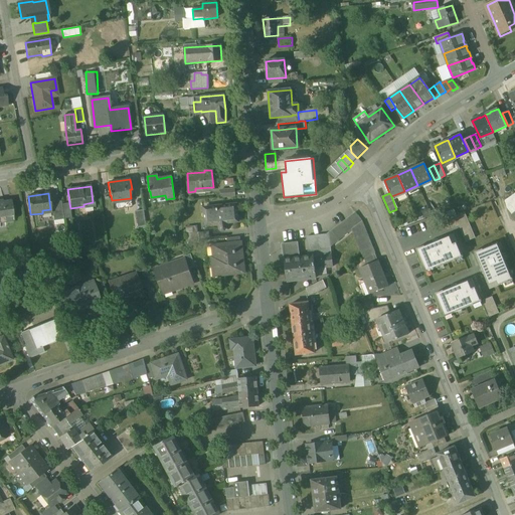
[(10,201),(0,202),(0,216),(12,215),(10,201)]
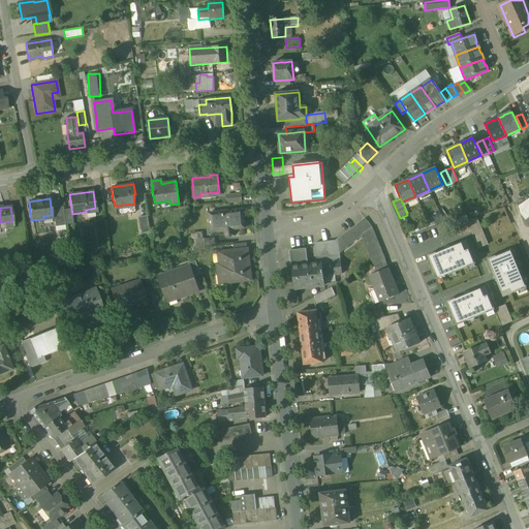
[(71,209),(63,210),(65,223),(73,222),(72,214),(71,209)]
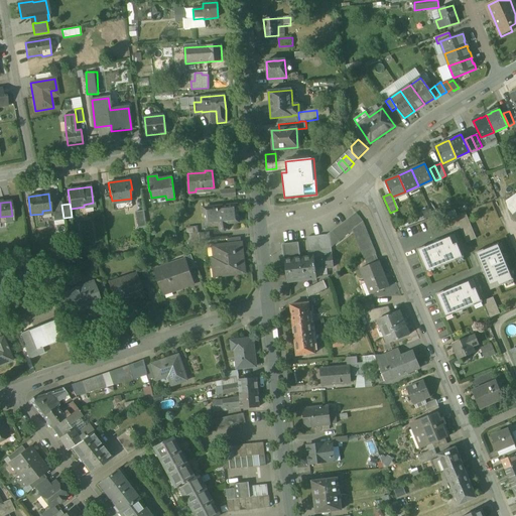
[(237,205),(205,208),(206,222),(225,220),(225,223),(238,222),(237,205)]
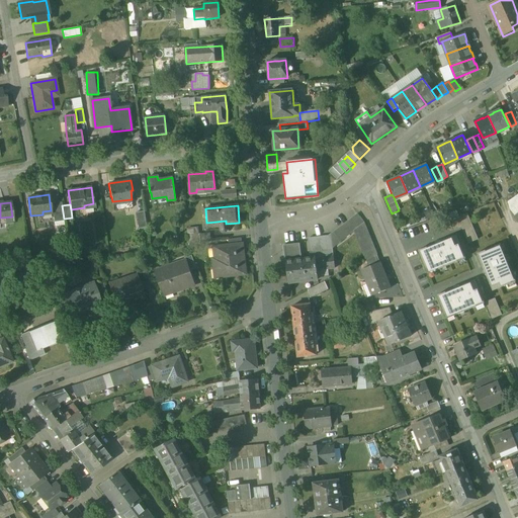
[(145,211),(137,212),(139,229),(147,228),(145,211)]
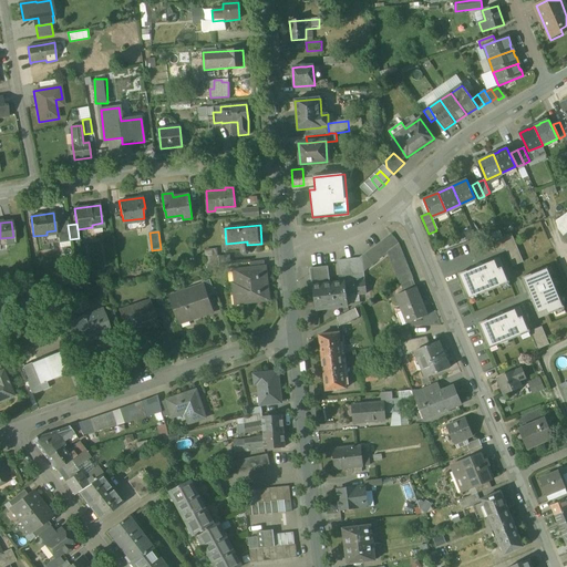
[(495,237),(497,249),(506,248),(509,265),(519,263),(513,234),(495,237)]
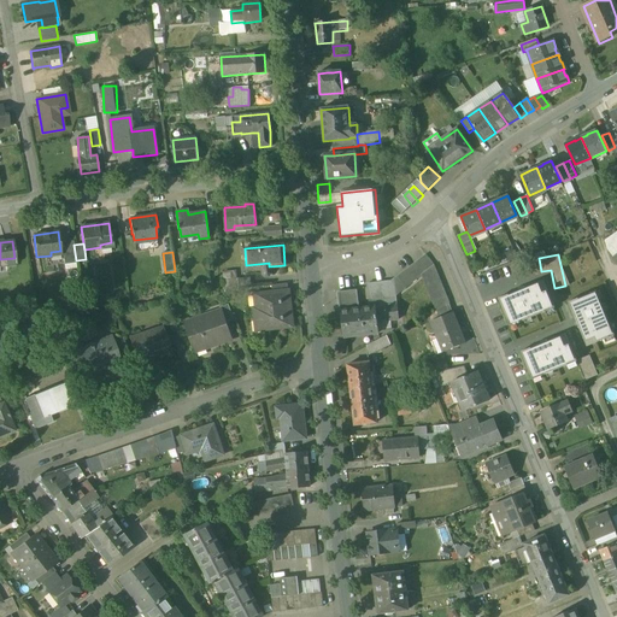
[(427,256),(392,282),(400,293),(423,275),(435,266),(427,256)]
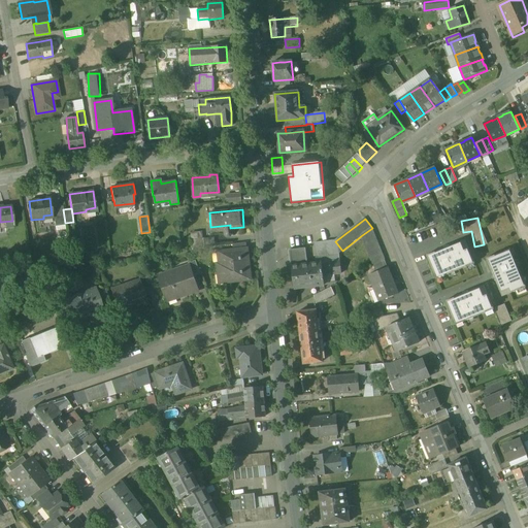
[(385,260),(372,228),(362,235),(373,266),(385,260)]
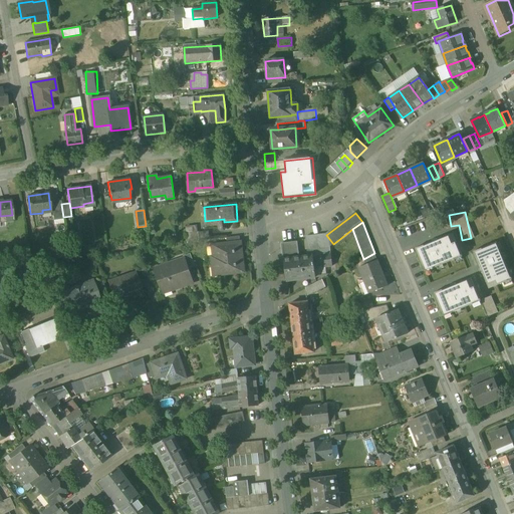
[(198,232),(186,234),(186,242),(199,240),(198,232)]
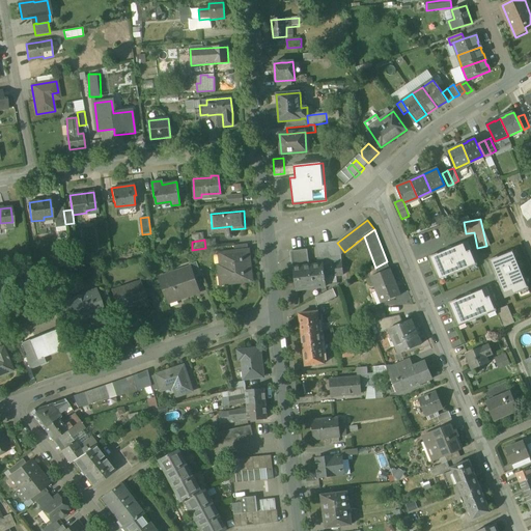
[(336,242),(316,244),(317,257),(341,254),(344,252),(337,243),(336,242)]
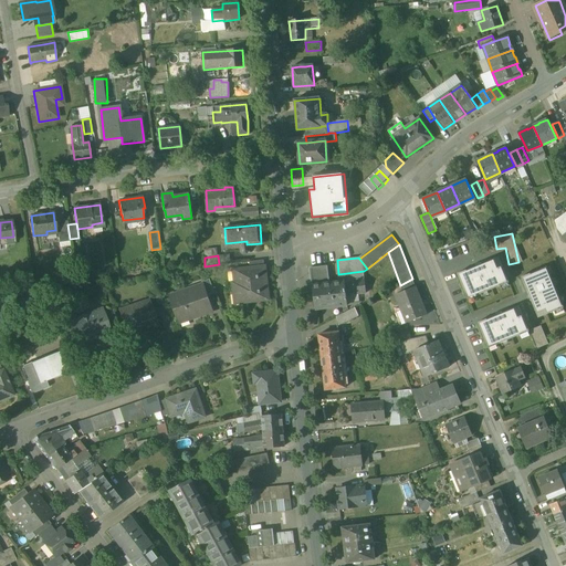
[(459,273),(469,297),(509,282),(503,266),(498,269),(494,260),(459,273)]
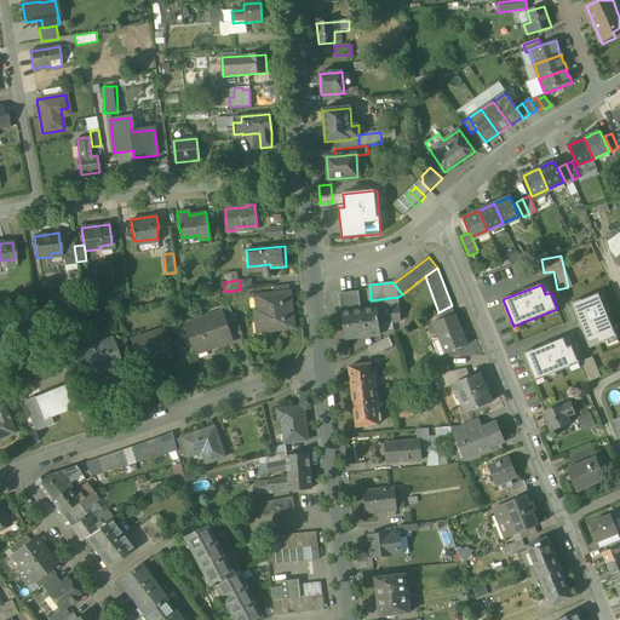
[(274,294),(256,297),(257,310),(254,310),(258,333),(296,329),(291,292),(274,294)]
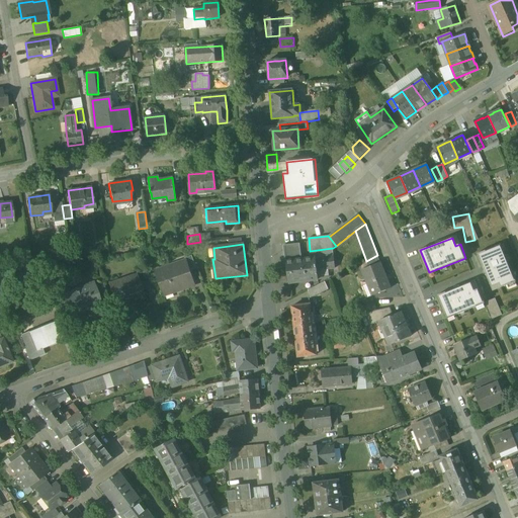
[(299,244),(283,245),(285,261),(301,259),(299,244)]
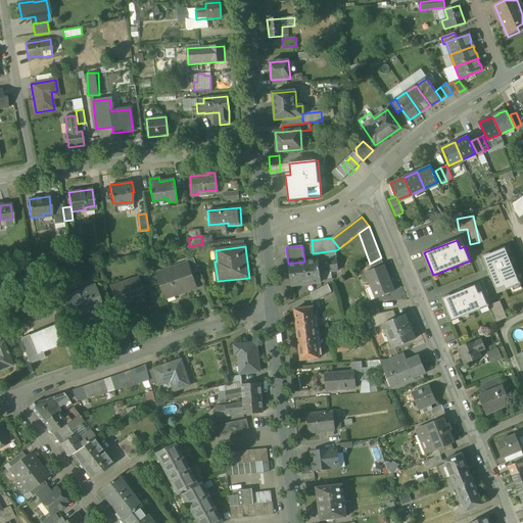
[(498,293),(521,284),(506,247),(483,256),(498,293)]
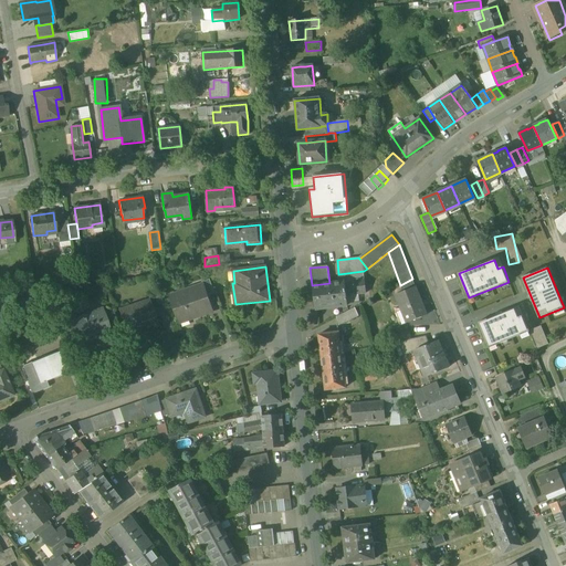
[(329,283),(312,285),(315,311),(347,306),(347,305),(346,296),(358,294),(366,293),(364,271),(338,274),(339,282),(329,283)]
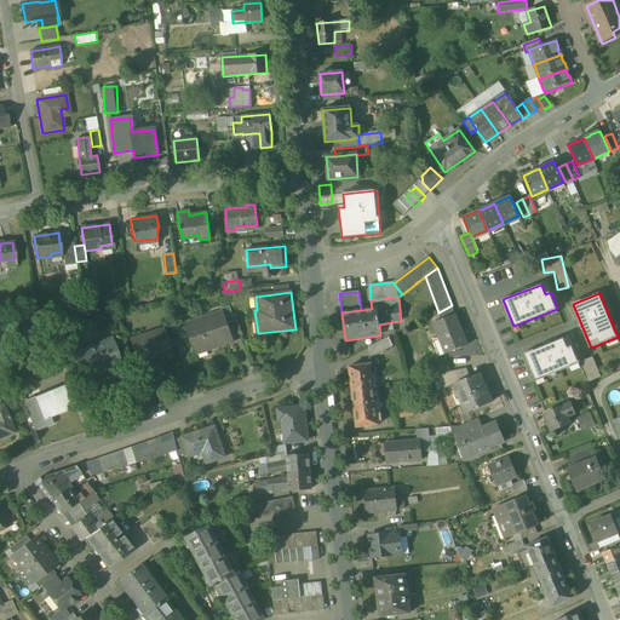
[(229,305),(220,309),(222,313),(223,313),(227,323),(235,321),(229,305)]
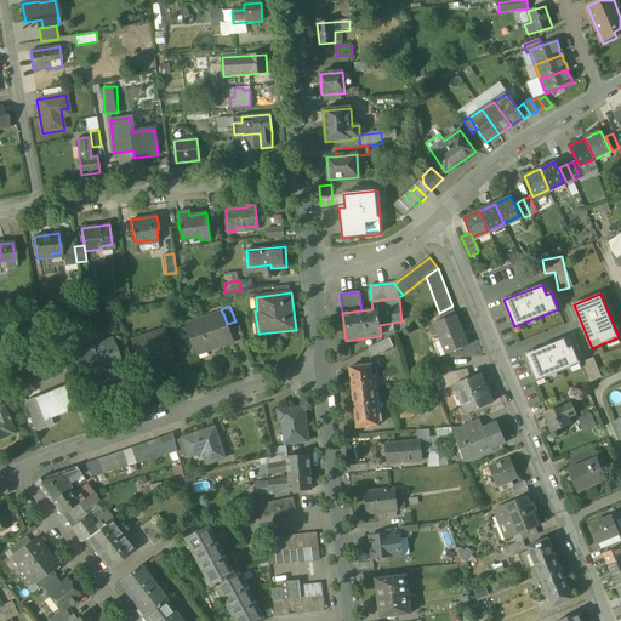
[(453,306),(439,313),(443,320),(456,315),(453,306)]
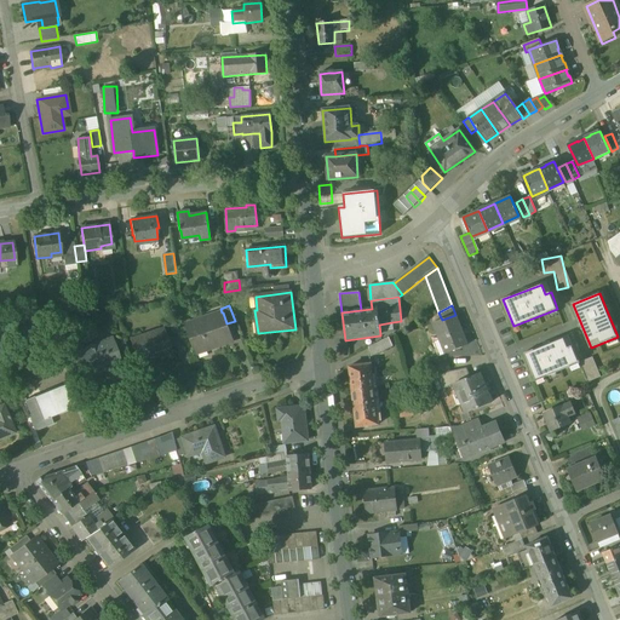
[(222,313),(185,325),(196,354),(229,343),(223,325),(227,323),(223,313),(222,313)]
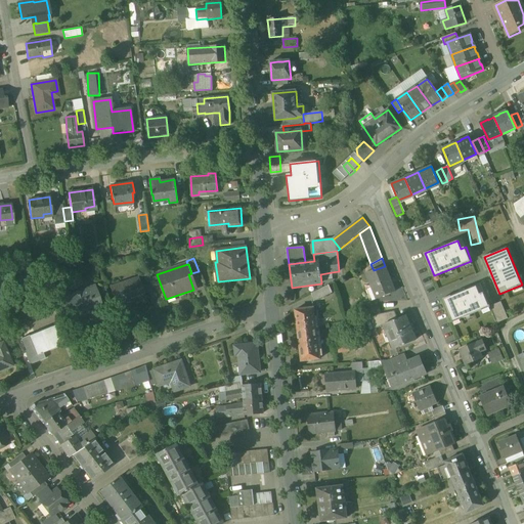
[(374,270),(366,273),(378,301),(396,293),(385,266),(374,270)]
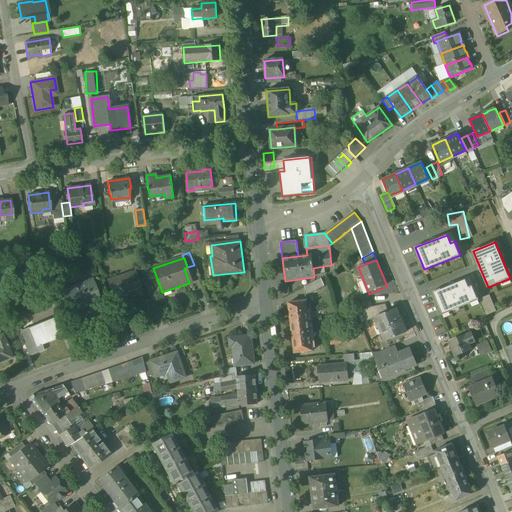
[(149,274),(144,262),(138,264),(142,276),(149,274)]
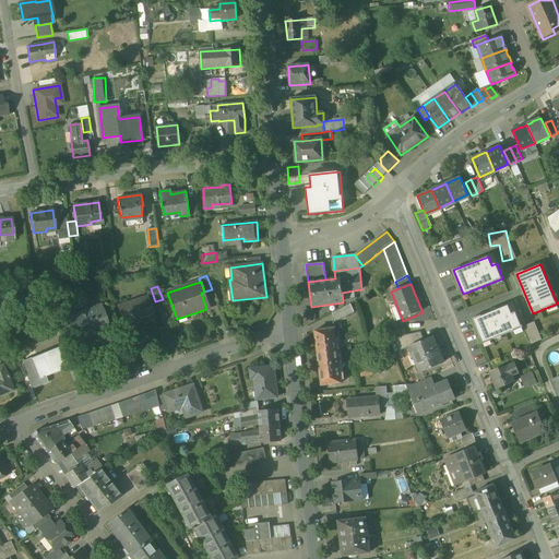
[(354,290),(342,293),(343,301),(355,300),(354,290)]
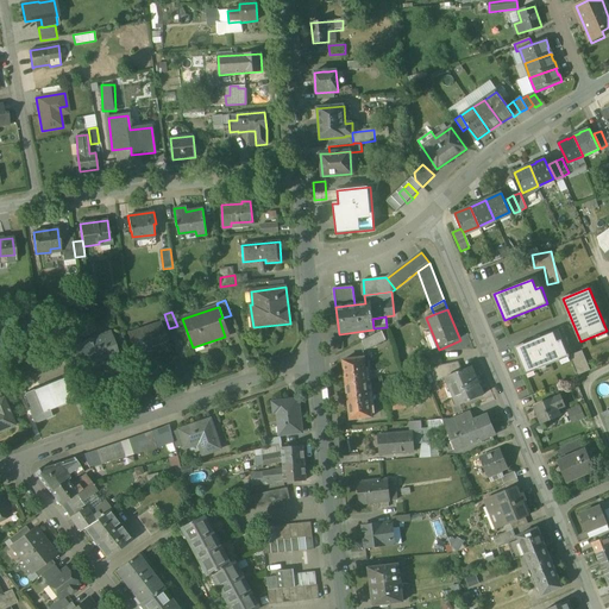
[(158,325),(131,334),(139,358),(151,355),(149,349),(163,344),(165,349),(167,349),(158,325)]
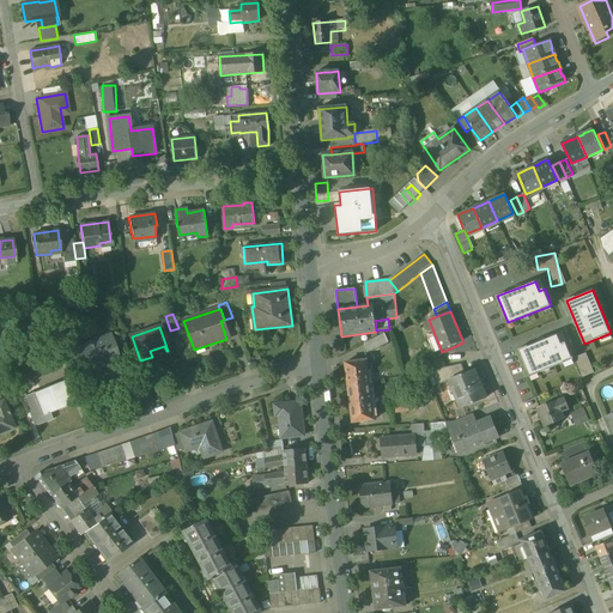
[(384,333),(364,344),(365,354),(389,343),(384,333)]
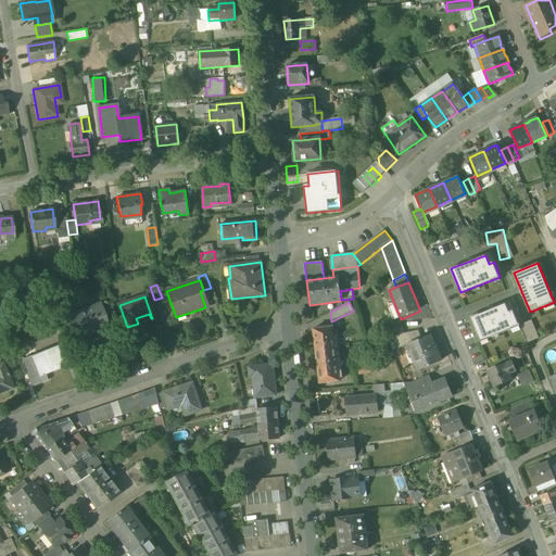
[(93,304),(84,307),(84,308),(78,311),(78,310),(72,312),(70,307),(60,311),(65,324),(75,320),(77,325),(74,326),(78,338),(87,335),(86,330),(105,323),(99,306),(95,307),(93,304)]
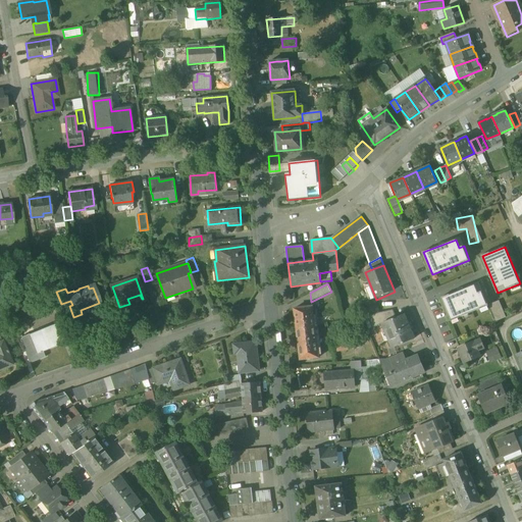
[(441,298),(451,320),(487,306),(481,292),(477,294),(473,285),(441,298)]
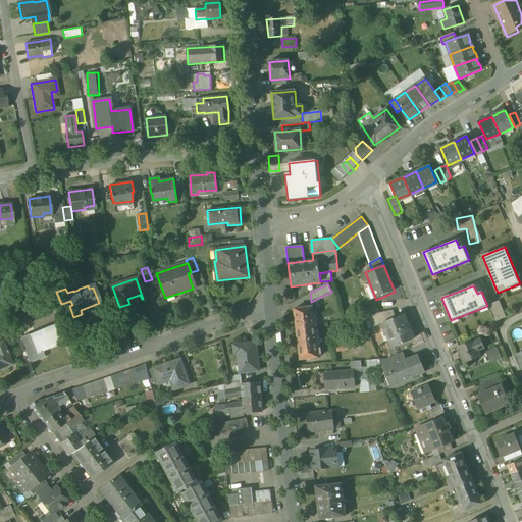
[(498,300),(487,303),(493,320),(504,317),(498,300)]
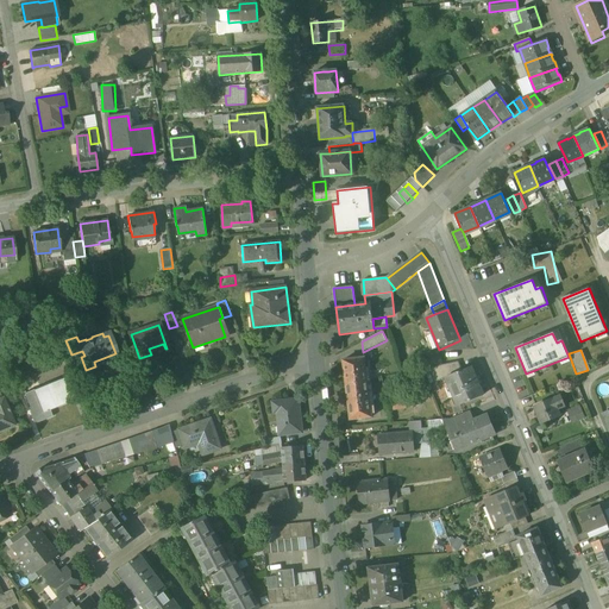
[(365,358),(344,360),(346,383),(368,381),(365,358)]
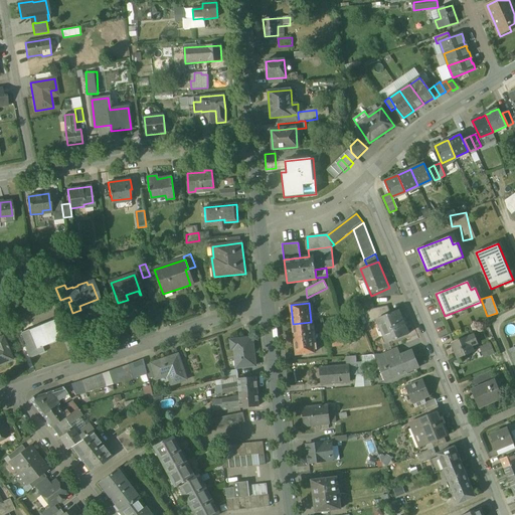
[(387,307),(362,312),(367,325),(378,320),(377,320),(390,315),(387,307)]
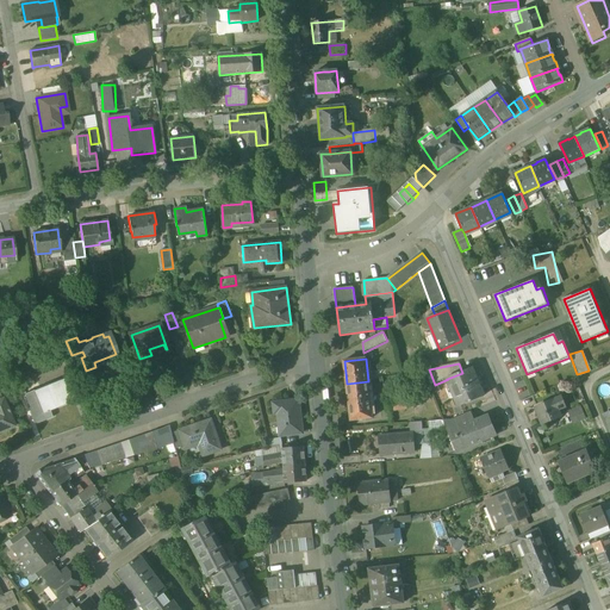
[(462,373),(447,379),(448,379),(459,408),(484,397),(473,368),(462,373)]
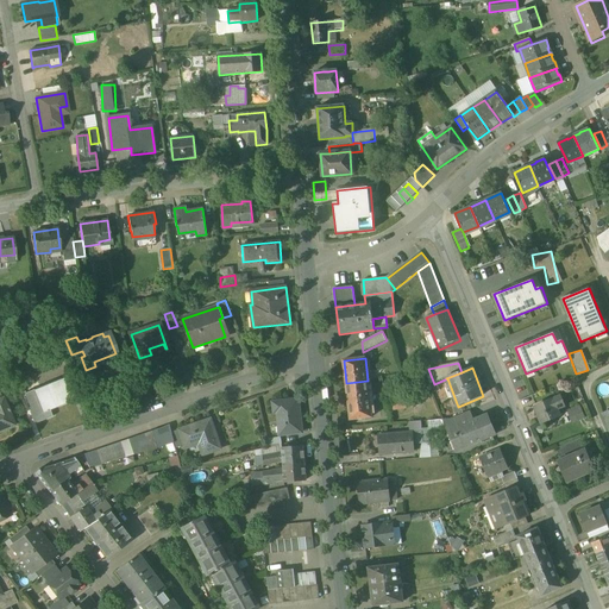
[(61,381),(35,391),(25,395),(37,424),(55,416),(51,410),(68,403),(74,399),(66,381),(61,381)]
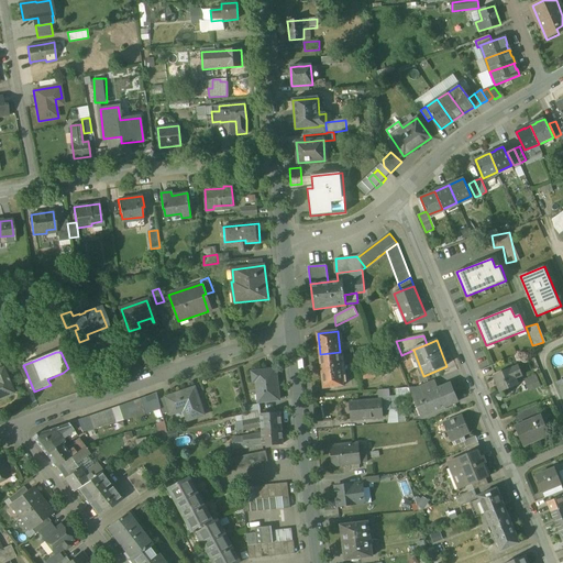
[(340,352),(320,354),(323,388),(343,386),(340,352)]
